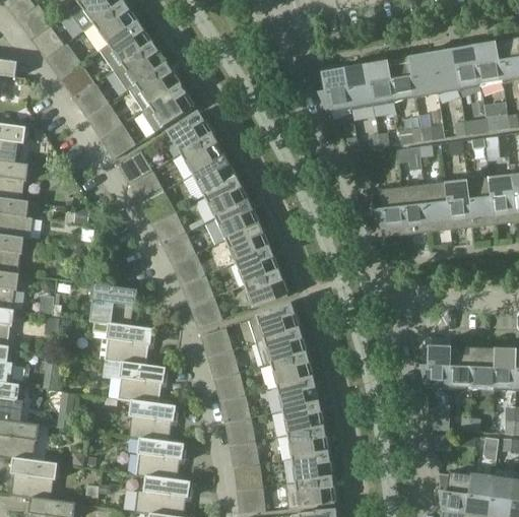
[(19,17),(35,5),(31,0),(27,0),(14,10),(19,17)]
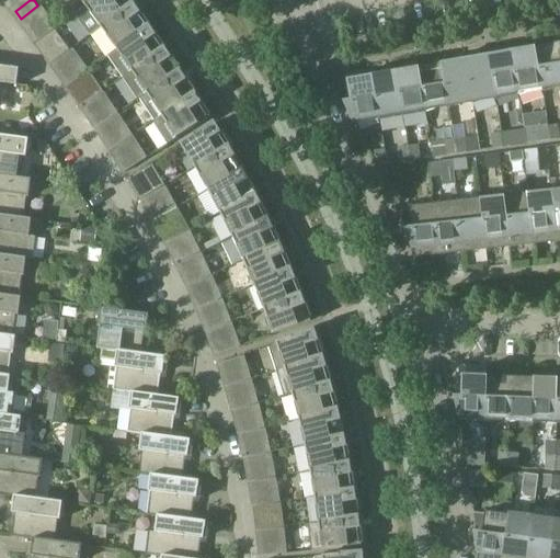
[(88,0),(84,3),(72,12),(89,33),(101,24),(133,1),(134,0),(88,0)]
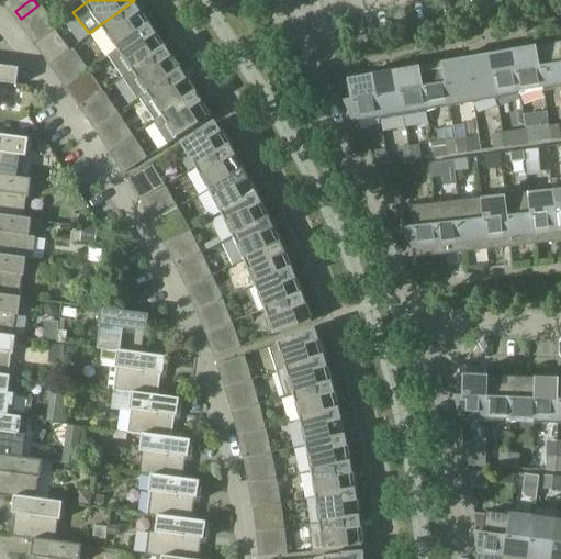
[(101,24),(116,46),(148,23),(149,22),(141,9),(138,10),(133,1),(101,24)]
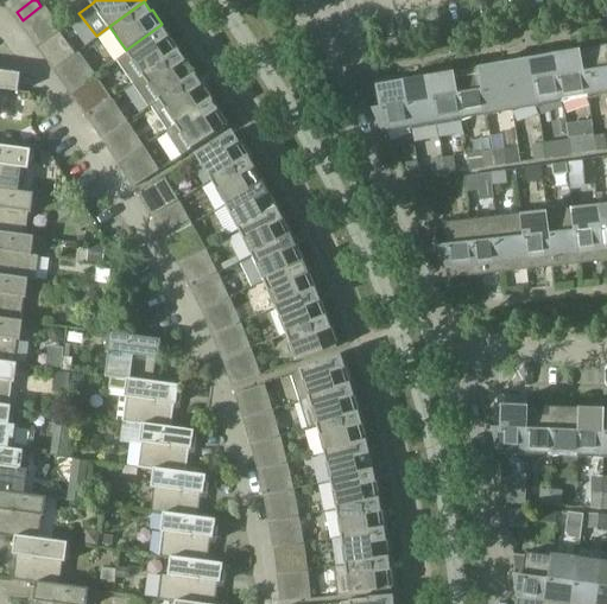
[(39,43),(58,29),(52,20),(33,35),(39,43)]
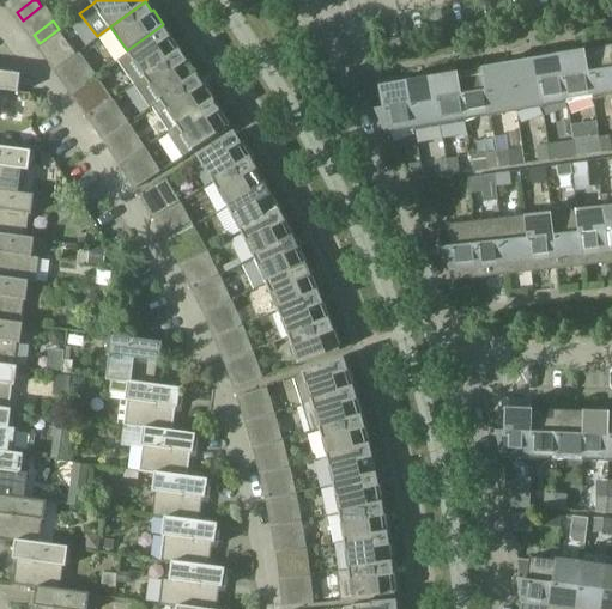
[(133,81),(144,74),(179,50),(179,49),(180,48),(170,34),(169,35),(162,25),(127,50),(117,58),(133,81)]
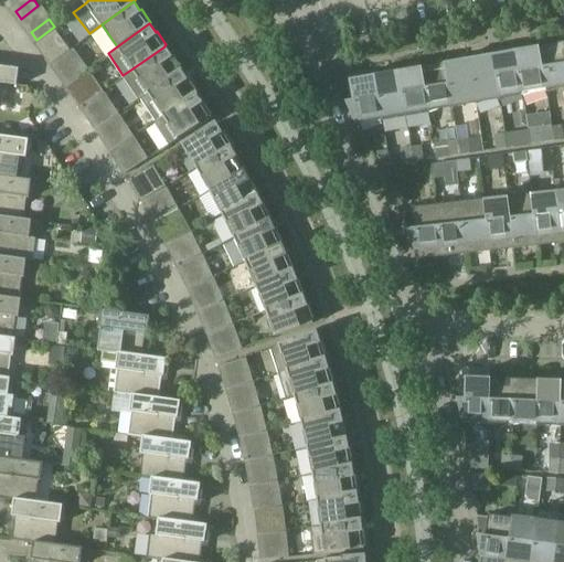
[(563,54),(562,40),(538,44),(546,84),(544,85),(545,89),(546,88),(563,82),(563,54)]
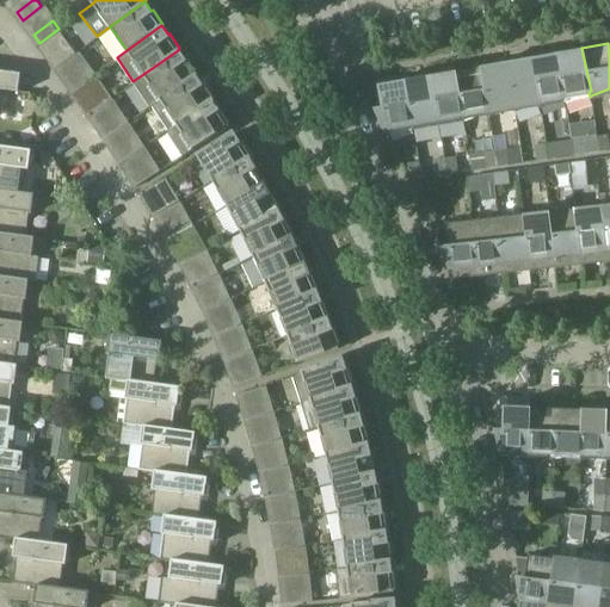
[(56,66),(75,51),(69,44),(50,57),(56,66)]
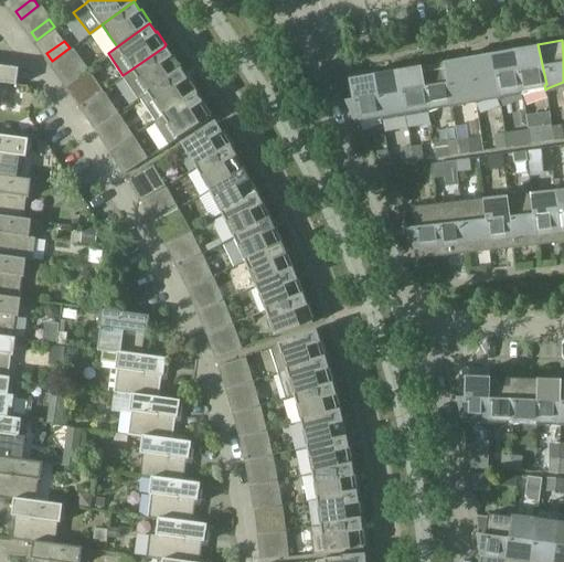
[(538,44),(514,48),(522,88),(521,89),(521,93),(523,93),(544,85),(546,84),(538,44)]
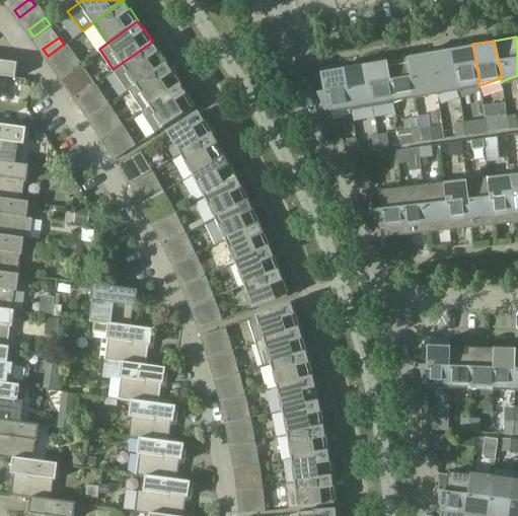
[(127,89),(129,88),(136,83),(165,63),(166,62),(158,50),(157,51),(151,43),(122,63),(113,69),(127,89)]
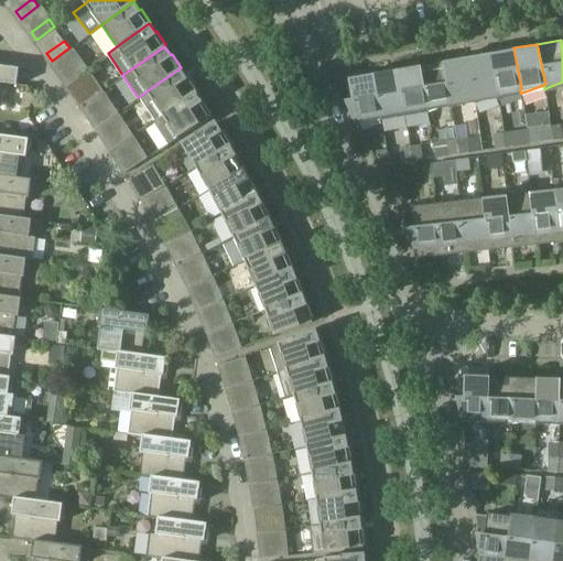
[(513,47),(490,52),(498,93),(496,93),(497,97),(499,97),(520,89),(521,88),(513,47)]
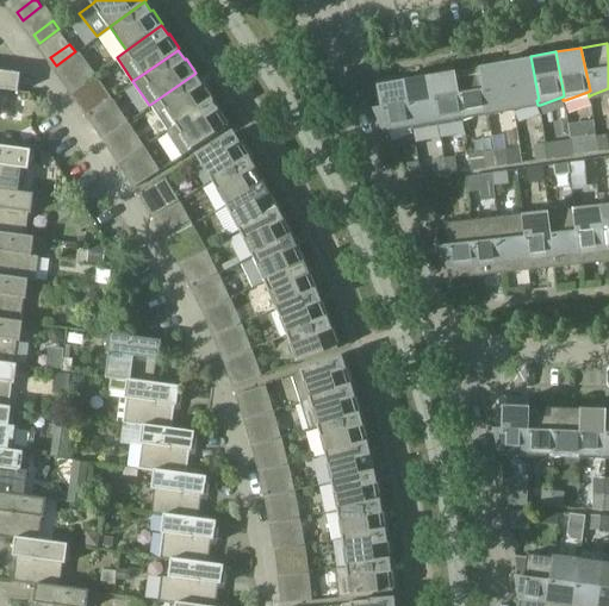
[(514,110),(536,100),(539,100),(530,56),(504,61),(514,104),(511,105),(513,110),(514,110)]
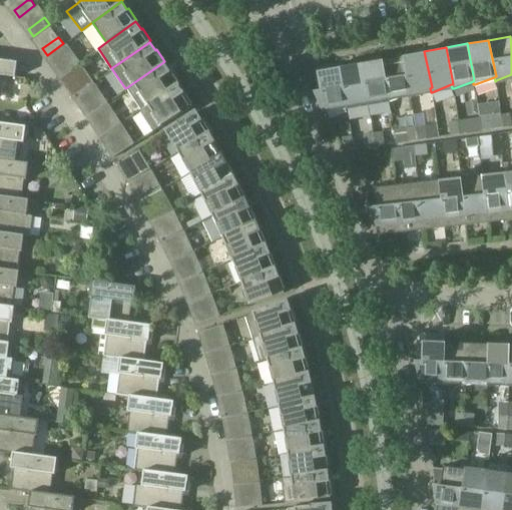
[(424,51),(403,55),(410,91),(409,92),(410,96),(411,95),(430,88),(432,87),(424,51)]
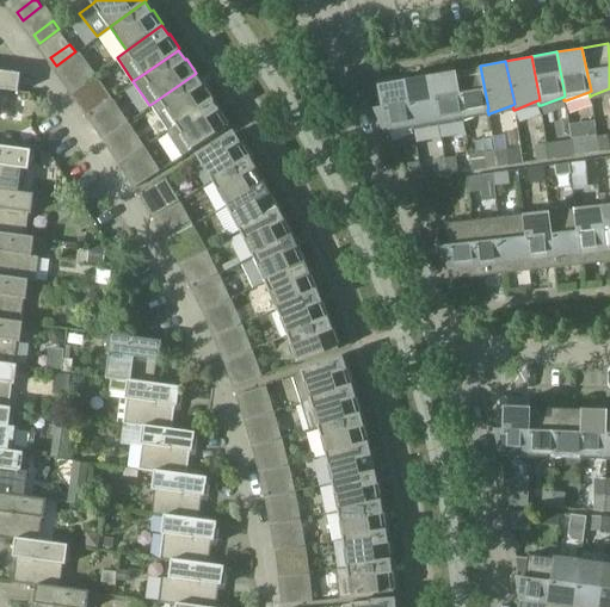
[(480,66),(455,69),(463,113),(462,113),(462,118),(464,118),(487,110),(488,109),(480,66)]
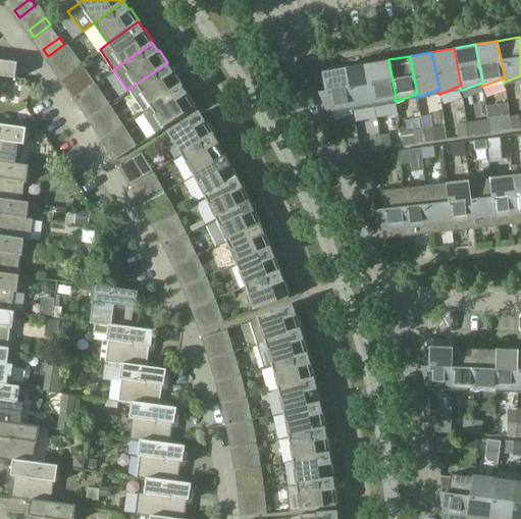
[(62,75),(79,64),(73,57),(57,69),(62,75)]
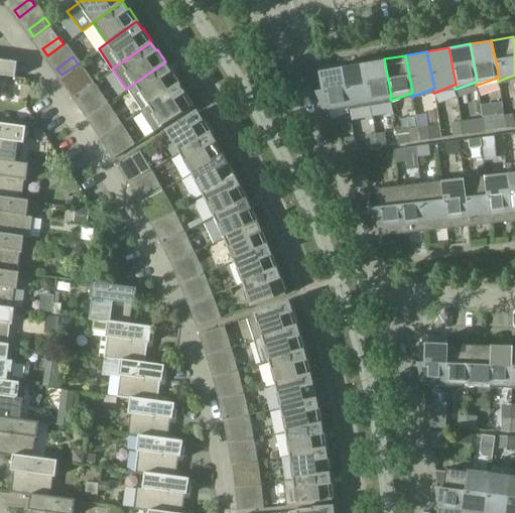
[(0,74),(15,76),(17,60),(0,57),(0,74)]
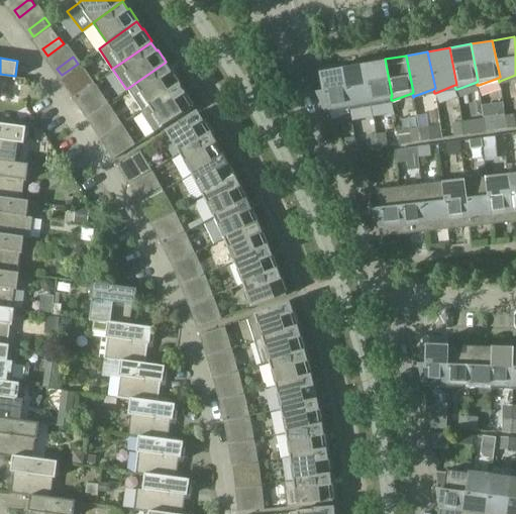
[(385,59),(364,63),(371,100),(369,100),(370,104),(372,104),(391,96),(392,96),(385,59)]
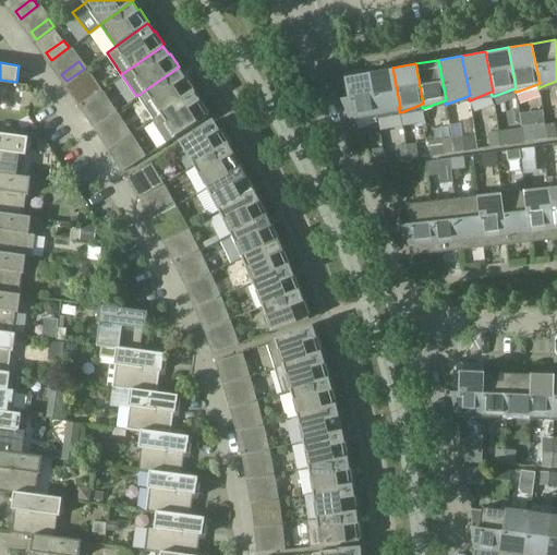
[(193,91),(193,89),(194,89),(185,75),(184,76),(178,68),(146,89),(138,95),(153,117),(193,91)]
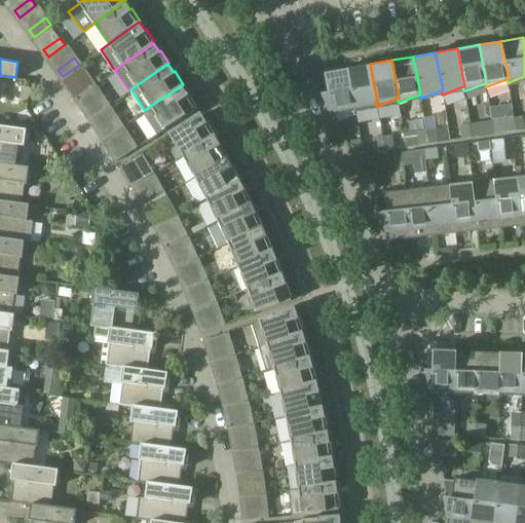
[(370,64),(347,68),(355,105),(353,106),(354,110),(355,109),(375,102),(377,102),(370,64)]
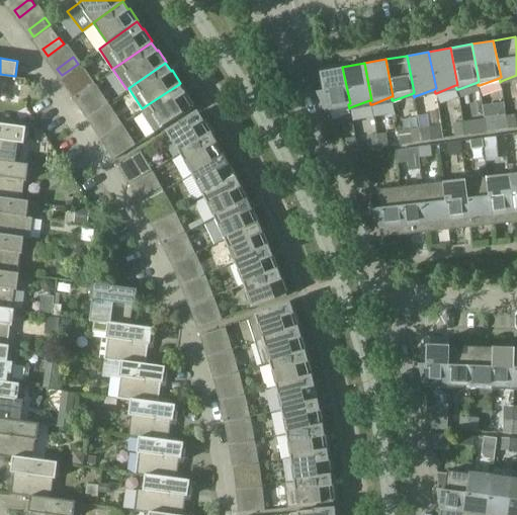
[(329,111),(348,104),(350,103),(342,67),(320,71),(324,90),(318,91),(326,107),(327,107),(327,111),(329,111)]
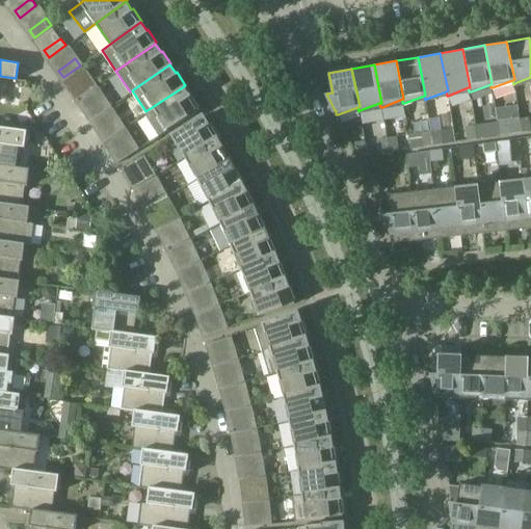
[(77,98),(94,85),(89,79),(73,90),(77,98)]
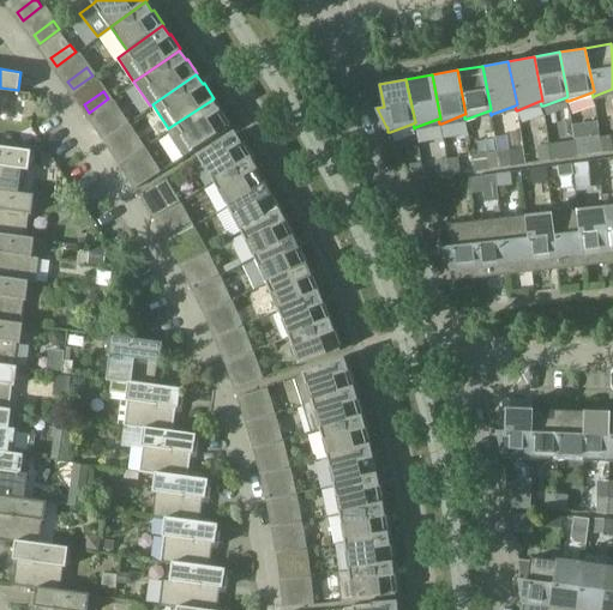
[(230,122),(221,108),(218,109),(212,100),(168,128),(167,130),(182,155),(193,149),(229,126),(228,124),(230,122)]
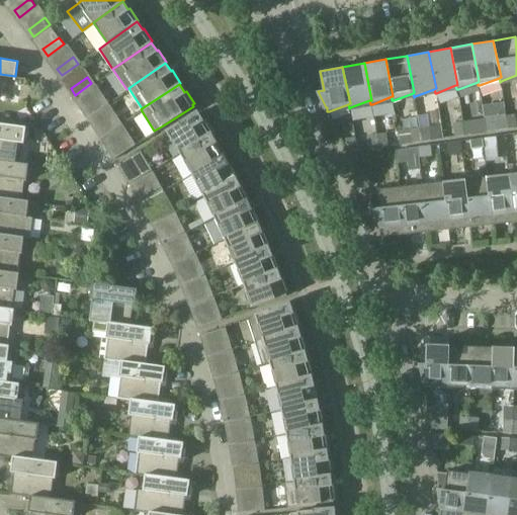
[(89,114),(105,103),(100,97),(84,108),(89,114)]
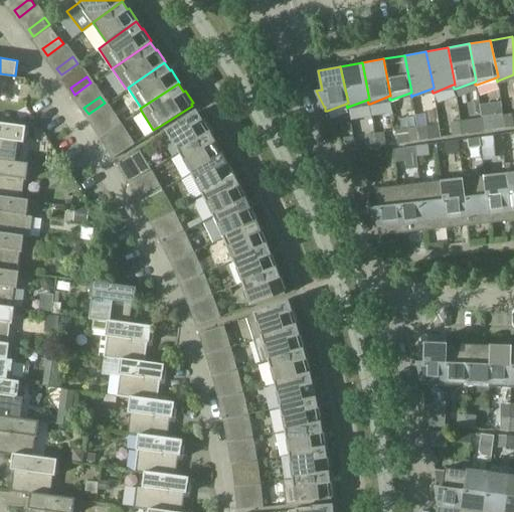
[(178,151),(209,132),(210,131),(202,118),(201,119),(196,110),(165,130),(178,151)]
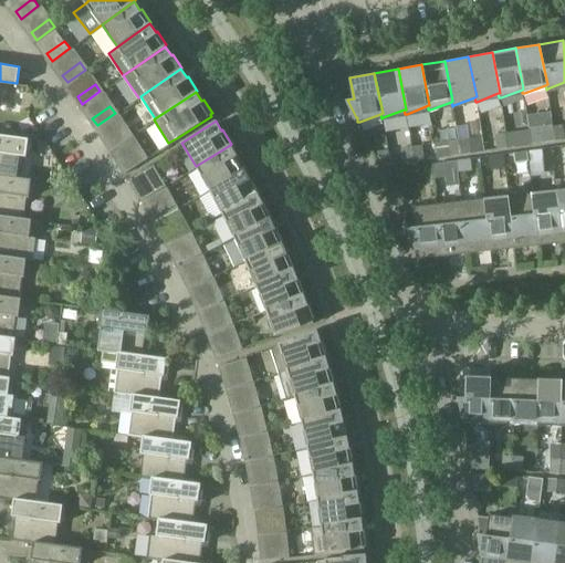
[(562,123),(552,124),(554,138),(564,137),(562,123)]
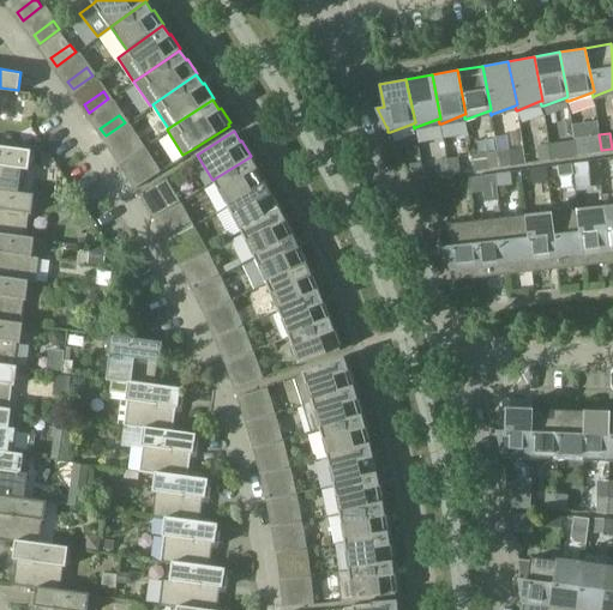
[(601,150),(599,134),(588,137),(590,152),(601,150)]
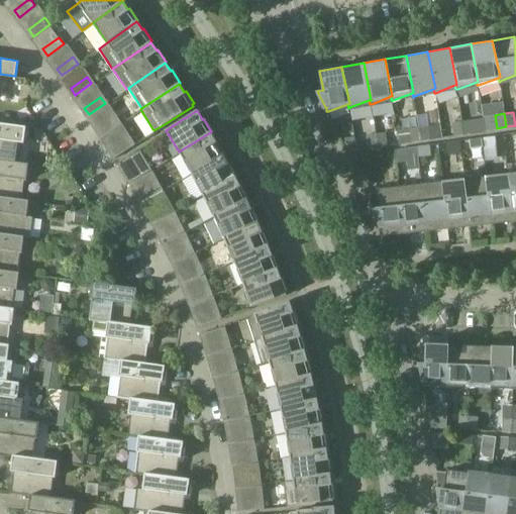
[(102,134),(118,123),(114,117),(97,127),(102,134)]
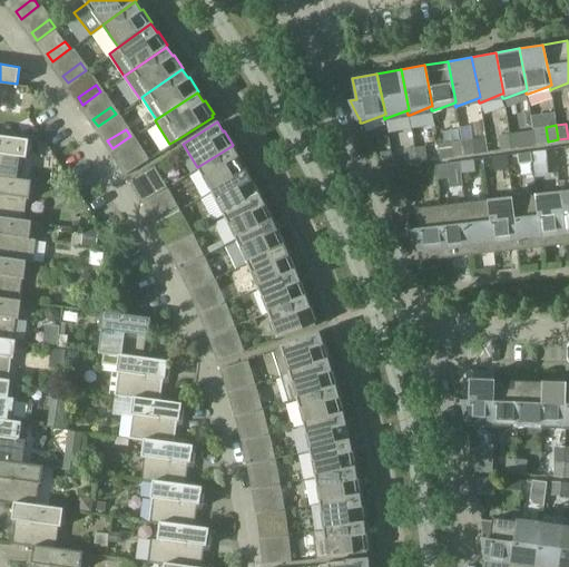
[(519,130),(509,132),(511,146),(521,145),(519,130)]
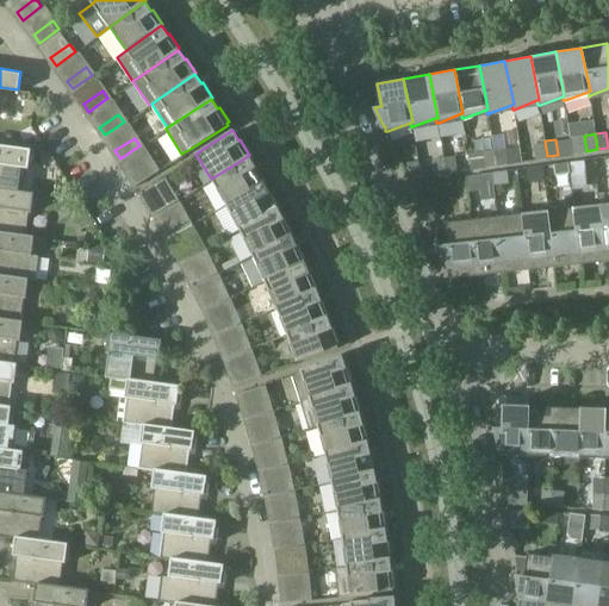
[(547,156),(545,141),(534,143),(535,158),(547,156)]
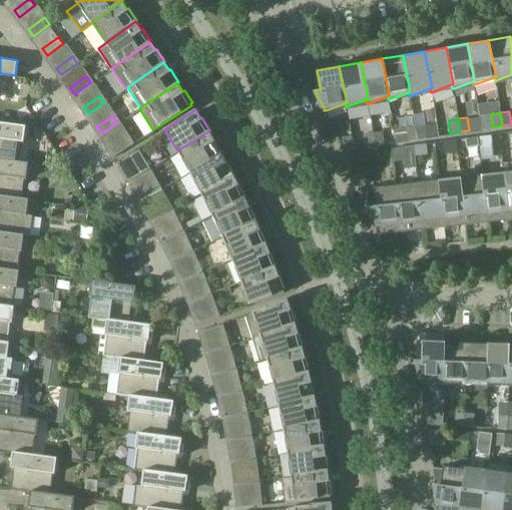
[(0,157),(18,160),(18,159),(21,140),(23,140),(25,124),(0,120),(0,157)]
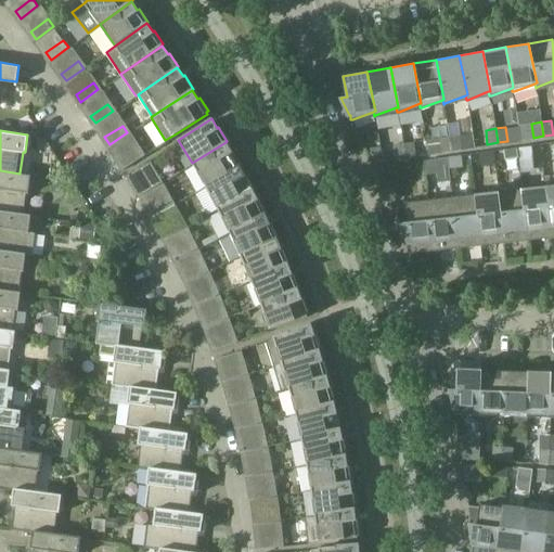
[(459,133),(449,135),(451,149),(461,148),(459,133)]
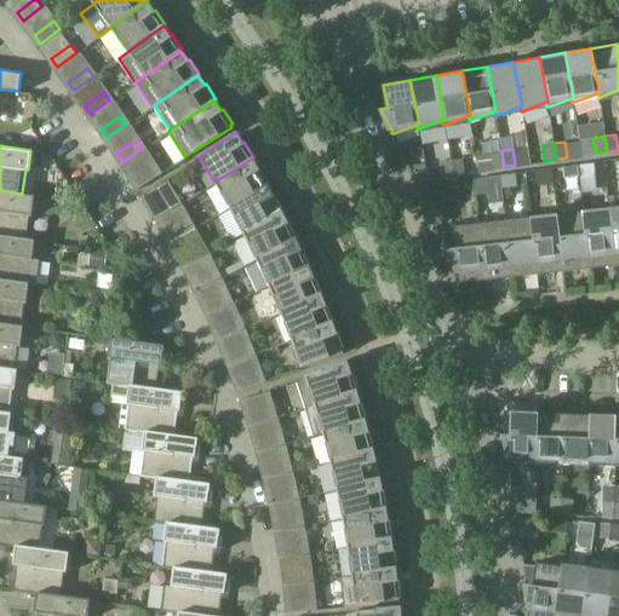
[(504,166),(502,150),(491,153),(493,168),(504,166)]
